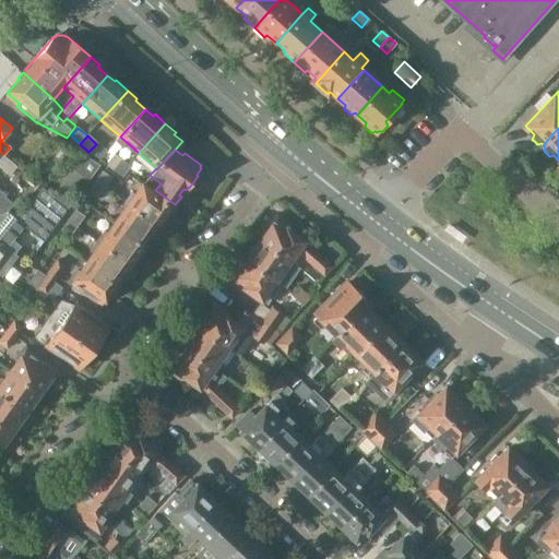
[(0,201),(4,195),(0,191),(0,168),(8,175),(16,165),(3,154),(0,152),(0,201)]
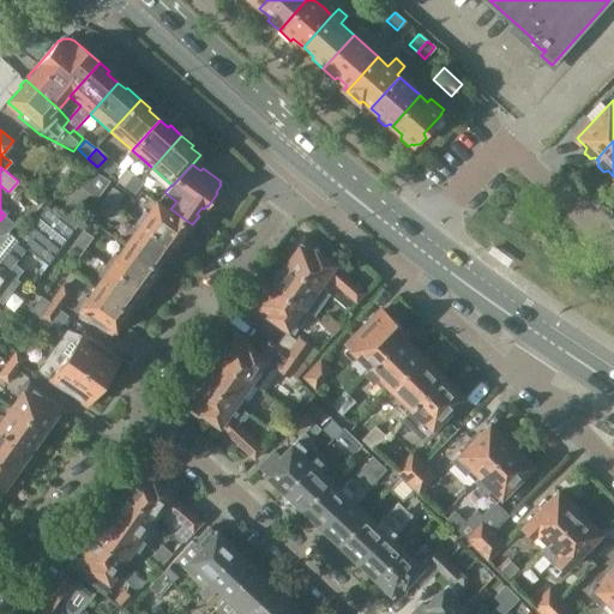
[(80,186),(92,196),(97,199),(112,180),(92,169),(80,186)]
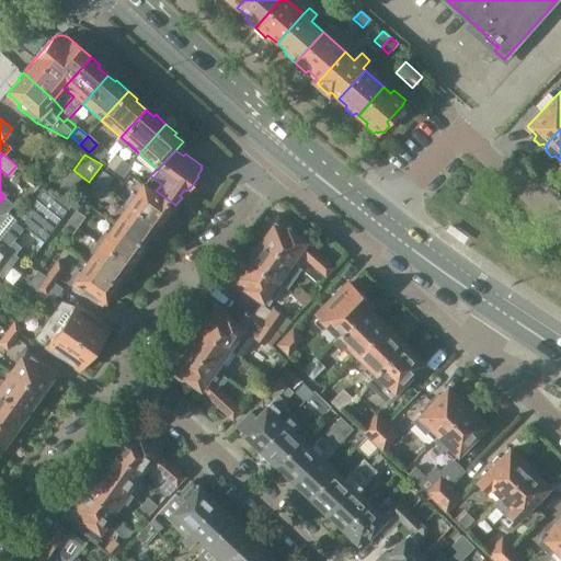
[(115,171),(123,160),(115,155),(107,165),(115,171)]
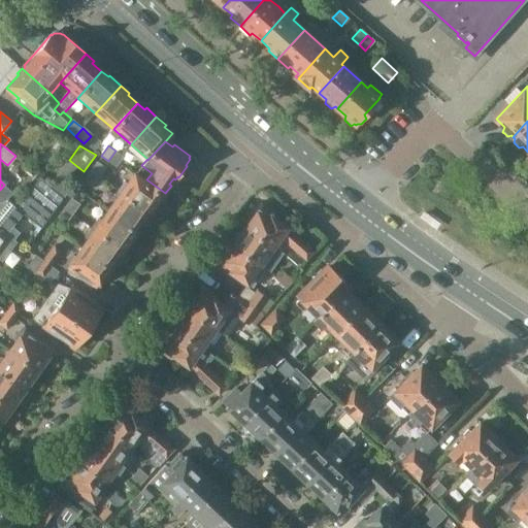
[(116,151),(108,161),(117,166),(124,157),(116,151)]
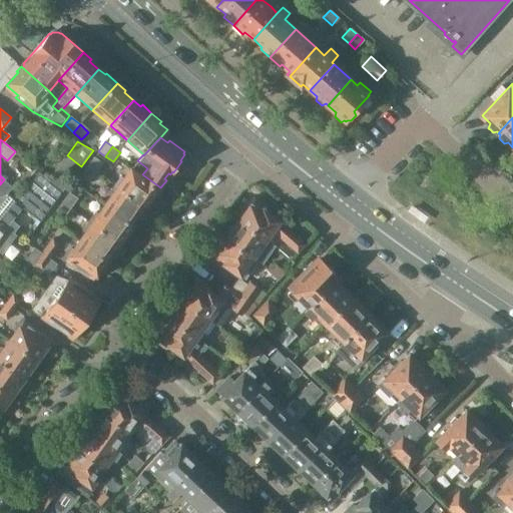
[(89,165),(97,171),(104,161),(96,155),(89,165)]
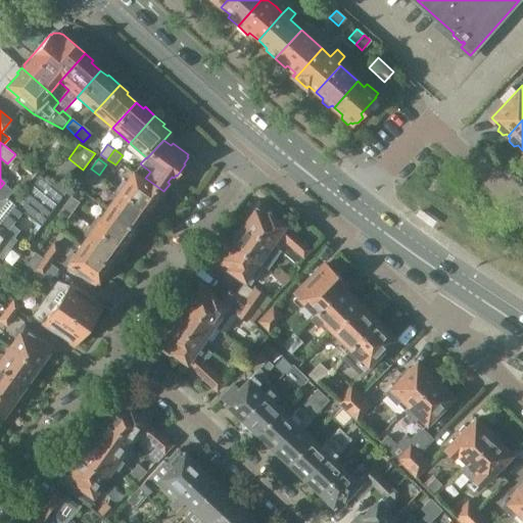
[(99,175),(91,169),(84,179),(92,184),(99,175)]
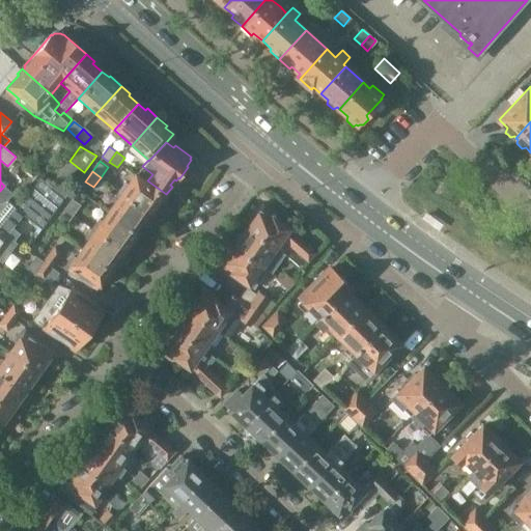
[(157,206),(166,194),(147,180),(137,173),(131,183),(128,180),(119,192),(149,214),(156,205),(157,206)]
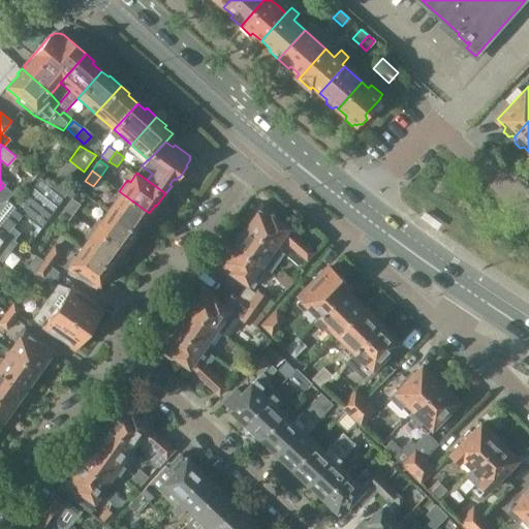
[(72,187),(60,177),(52,186),(65,196),(72,187)]
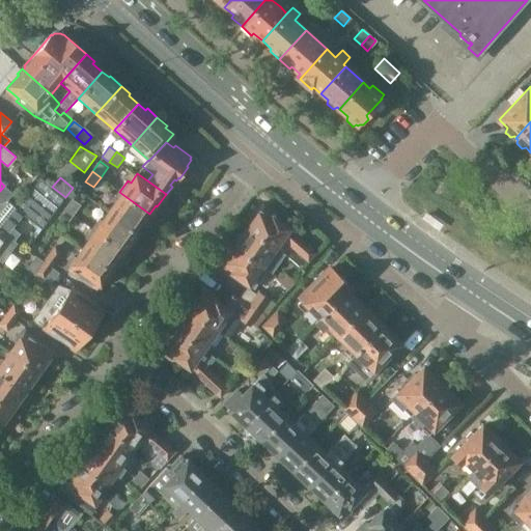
[(45,195),(27,217),(42,228),(64,198),(39,179),(33,187),(45,195)]
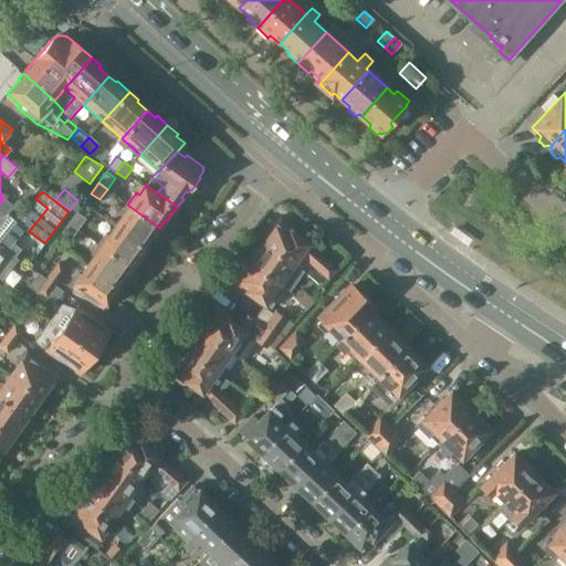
[(125,216),(117,227),(147,248),(155,238),(153,236),(159,228),(127,205),(122,213),(125,216)]
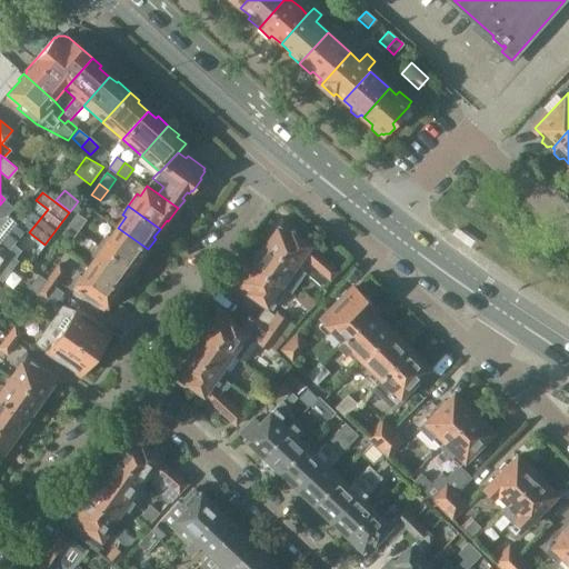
[(70,223),(80,230),(88,219),(78,211),(70,223)]
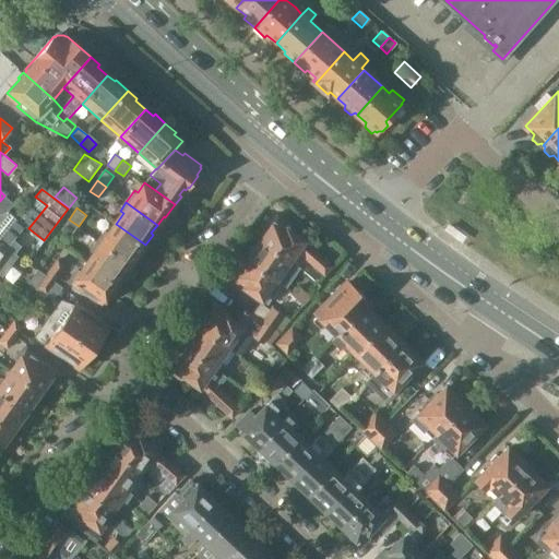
[(0,257),(9,246),(13,239),(24,224),(8,211),(0,213),(0,257)]
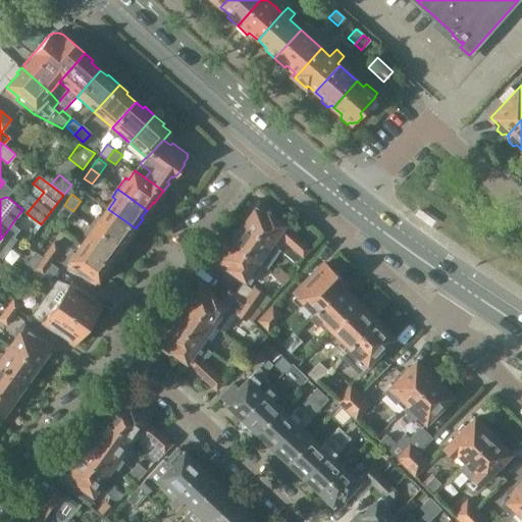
[(244,223),(272,244),(278,236),(302,257),(309,248),(282,224),(267,213),(269,211),(259,203),(244,223)]
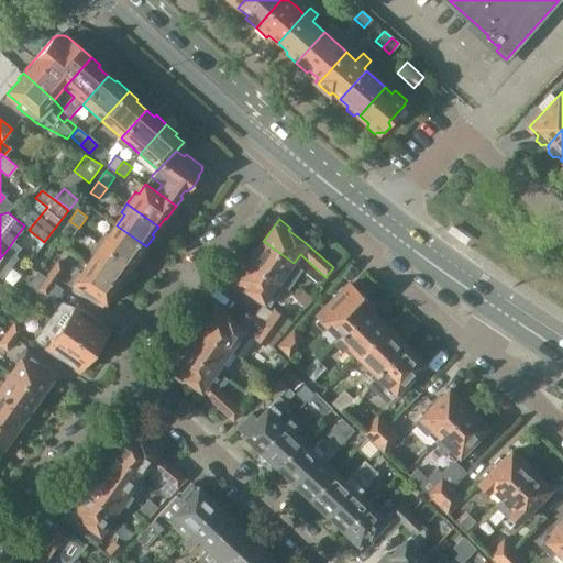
[(69,221),(63,231),(72,238),(79,228),(69,221)]
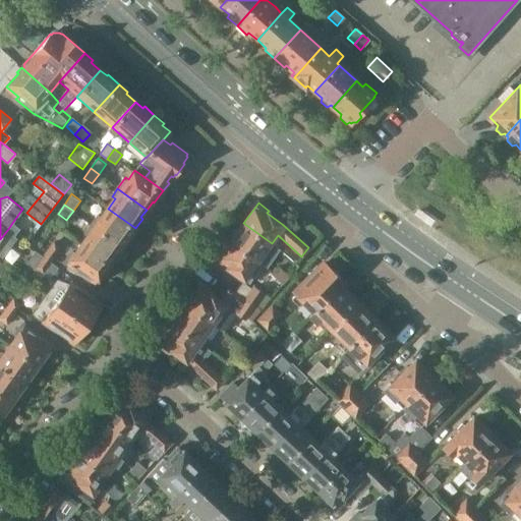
[(135,228),(108,209),(102,216),(99,214),(92,224),(121,245),(126,238),(128,239),(135,228)]
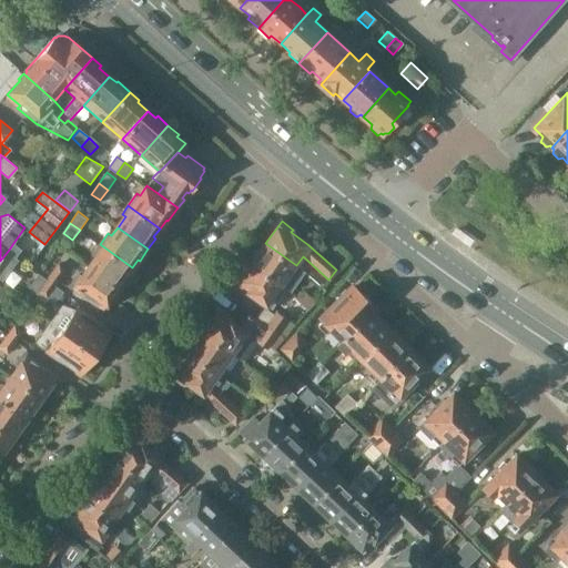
[(22,250),(13,243),(9,250),(18,255),(22,250)]
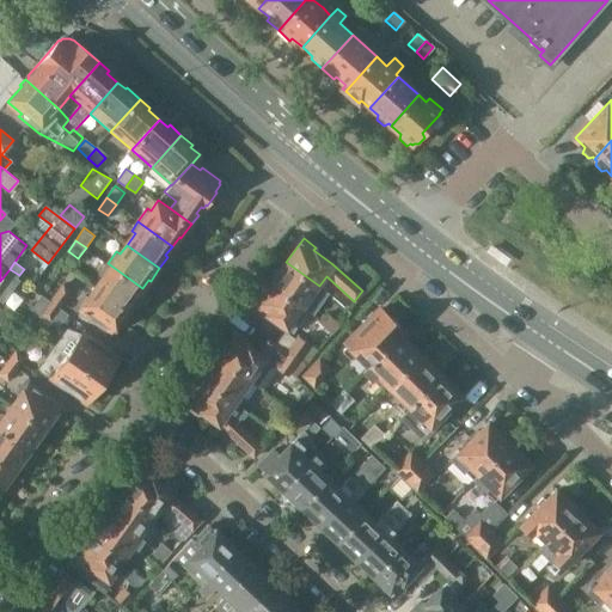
[(319,286),(286,262),(280,270),(276,271),(271,277),(273,281),(269,286),(303,308),(312,316),(328,293),(319,286)]
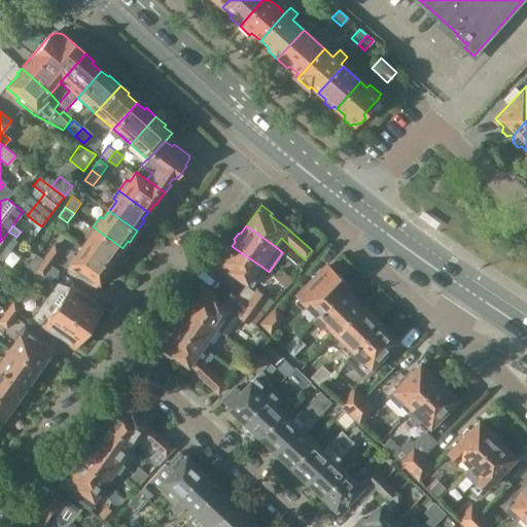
[(91,237),(82,247),(111,268),(118,257),(116,256),(123,248),(93,226),(88,235),(91,237)]
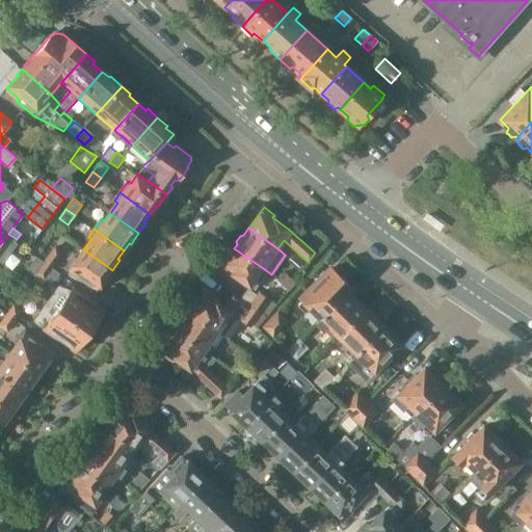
[(8,234),(0,244),(0,263),(15,243),(14,242),(17,239),(8,234)]
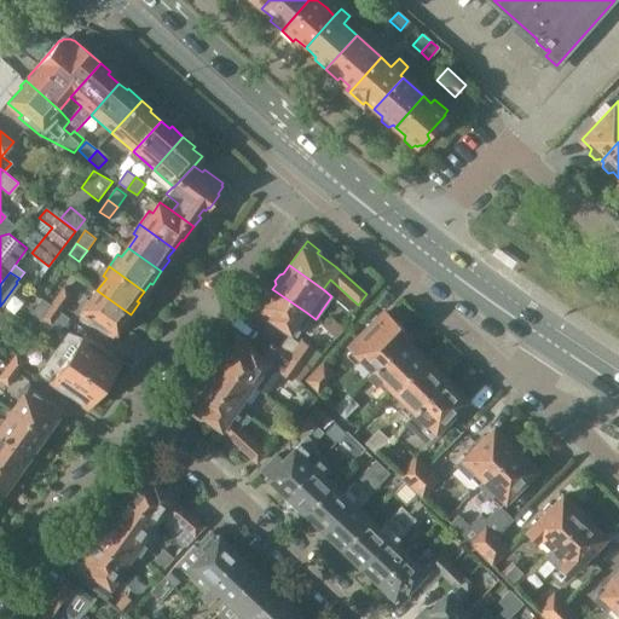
[(64,285),(52,302),(61,308),(73,291),(64,285)]
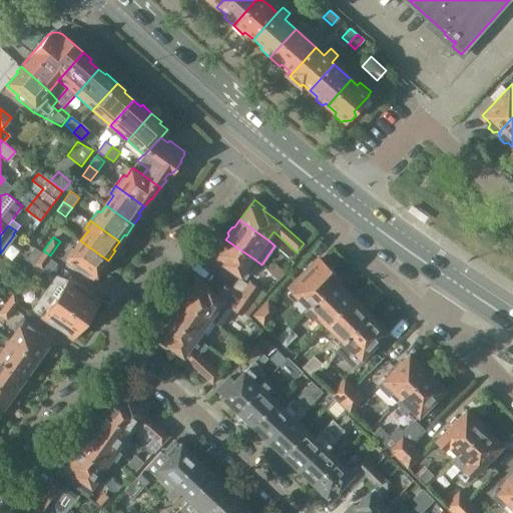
[(253,259),(225,239),(211,260),(222,268),(224,265),(242,279),(249,269),(247,267),(253,259)]
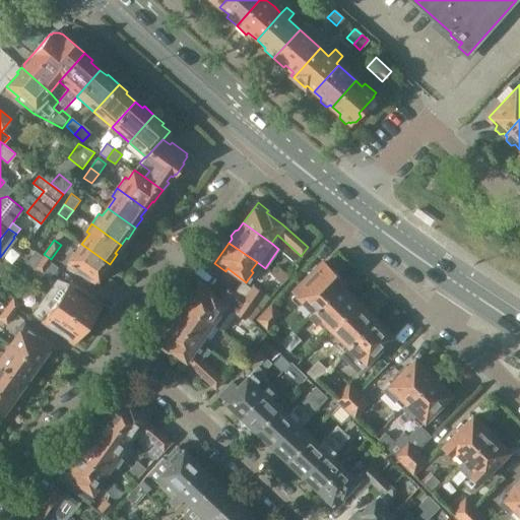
[(102,275),(110,264),(81,244),(77,250),(73,248),(65,260),(94,282),(101,273),(102,275)]
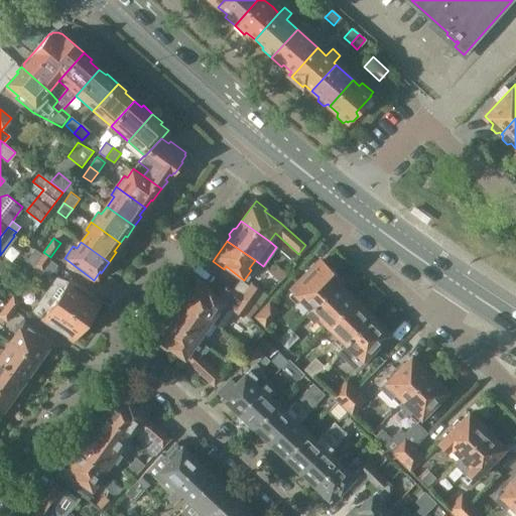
[(55,264),(48,259),(50,257),(43,252),(41,254),(33,249),(26,258),(48,274),(55,264)]
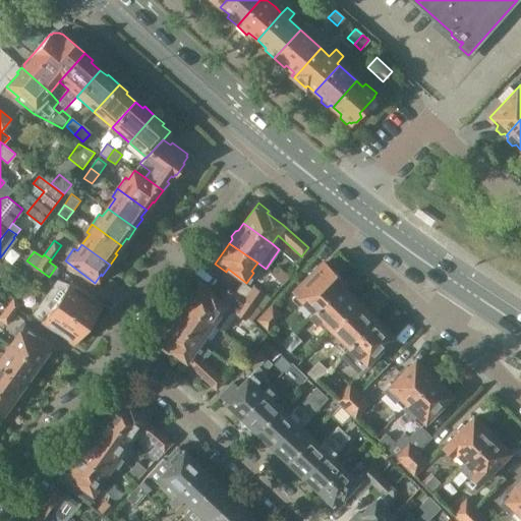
[(301,304),(310,313),(311,314),(339,286),(343,282),(325,264),(291,300),(298,307),(301,304)]
